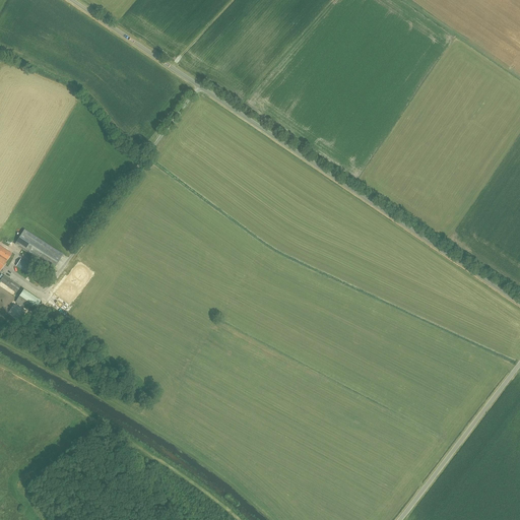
[(54,269),(63,254),(48,245),(24,230),(15,244),(54,269)]
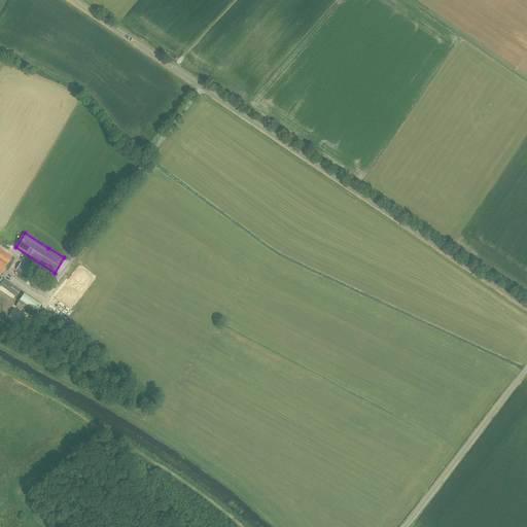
[(12,257),(0,248),(0,275),(12,257)]
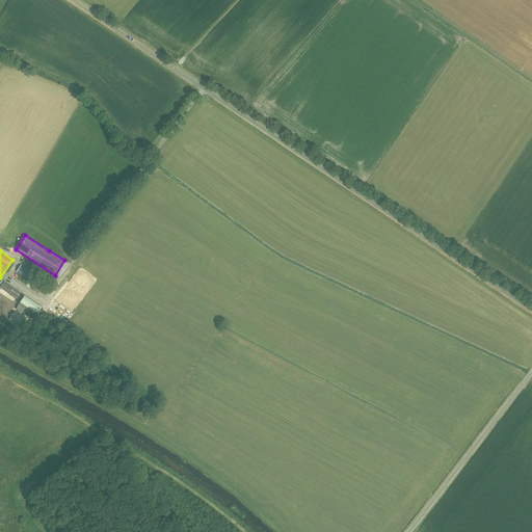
[(30,281),(34,273),(22,265),(17,272),(30,281)]
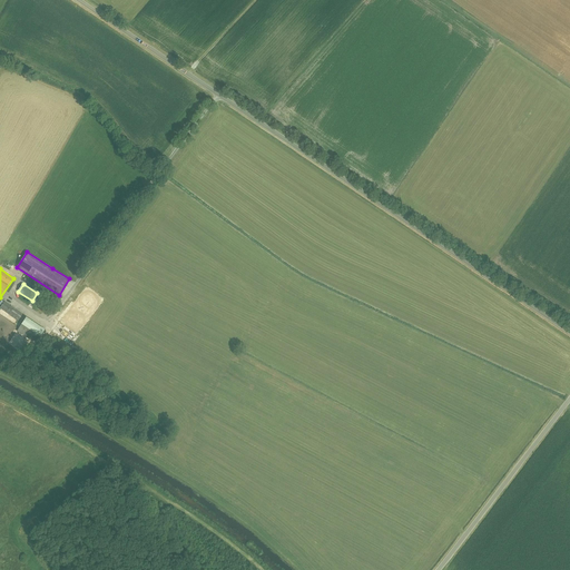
[(89,298),(78,314),(81,317),(94,302),(89,298)]
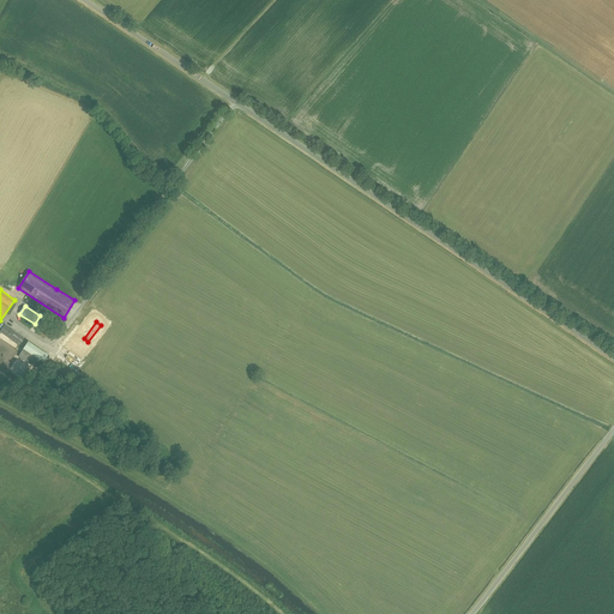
[(19,345),(24,338),(5,324),(0,331),(17,344),(19,345)]
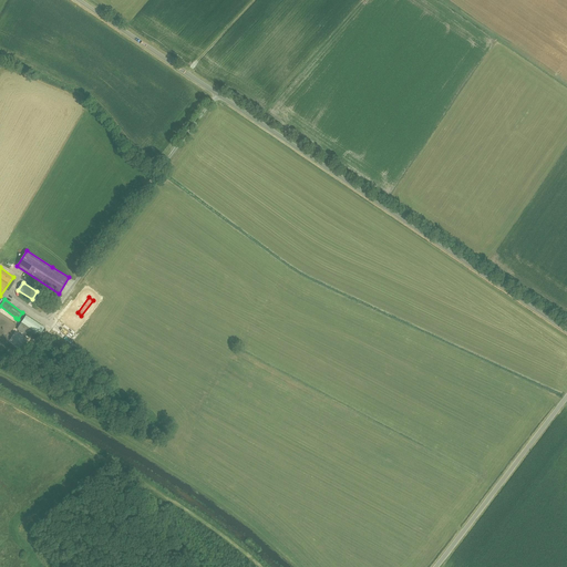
[(70,300),(65,309),(70,312),(74,302),(70,300)]
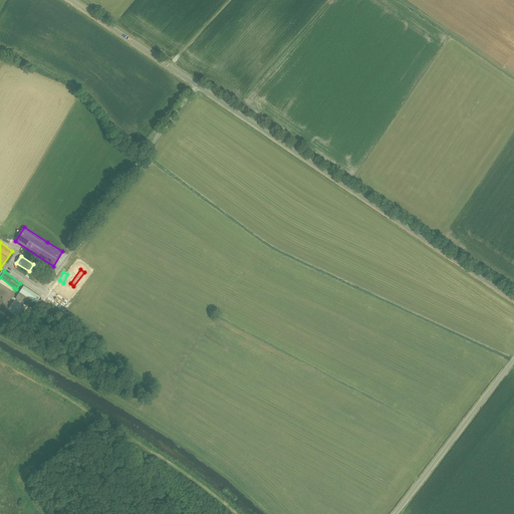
[(32,310),(40,297),(23,286),(15,298),(32,310)]
